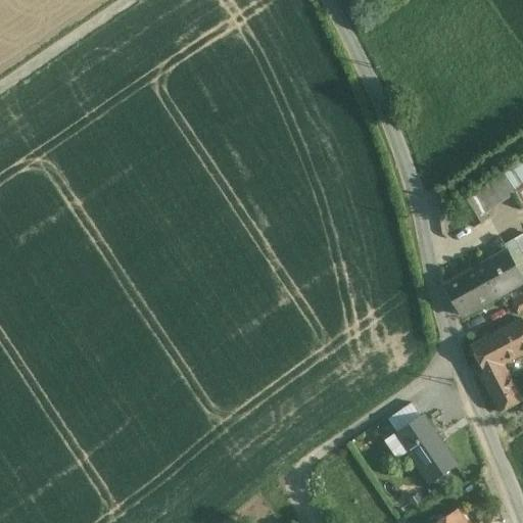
[(522,159),(522,160),(501,175),(512,194),(518,194),(522,203),(522,159)]
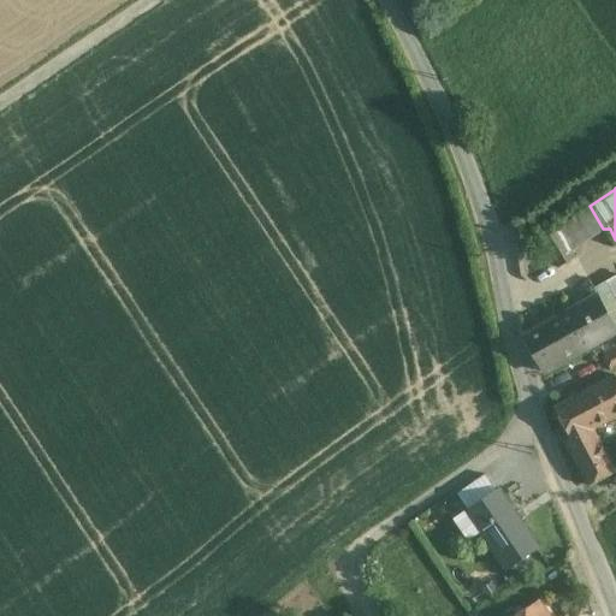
[(590,206),(556,226),(570,250),(603,229),(590,206)]
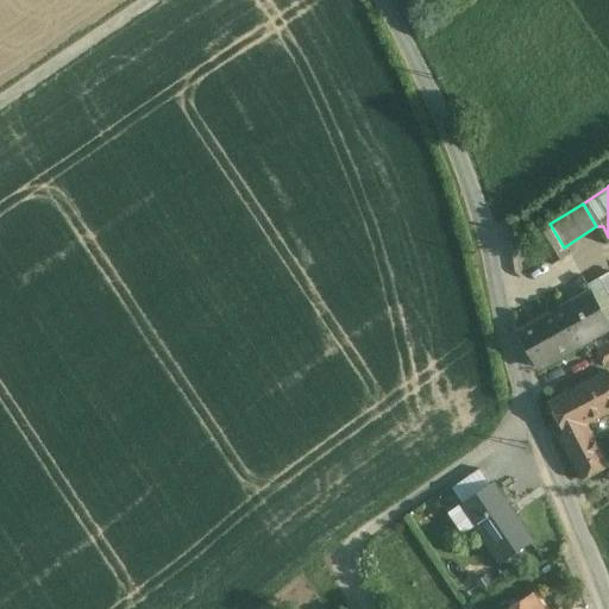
[(550,224),(533,234),(552,264),(569,255),(564,248),(550,224)]
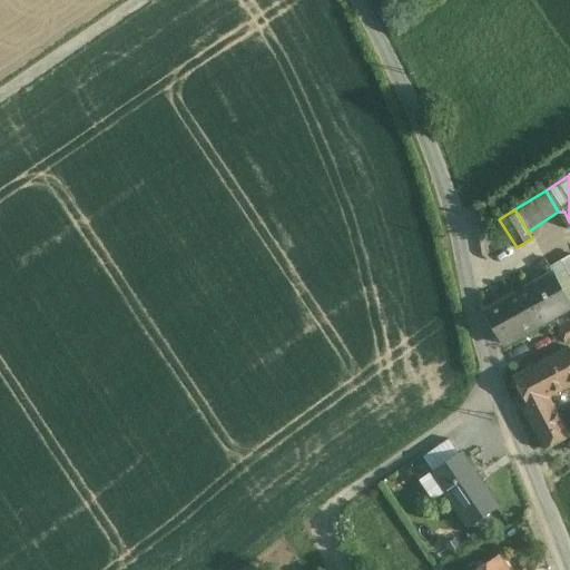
[(569,258),(550,269),(553,274),(569,304),(569,258)]
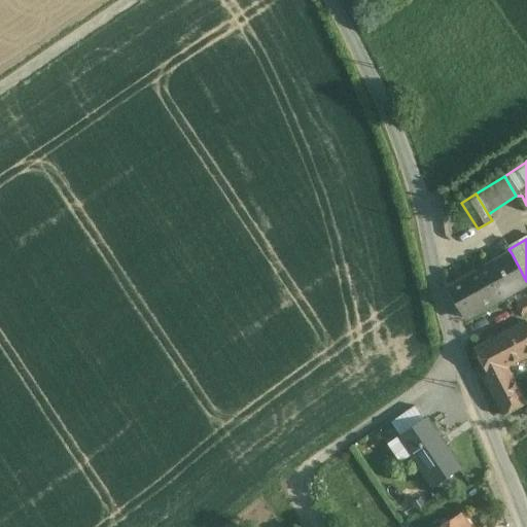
[(526,281),(512,253),(449,288),(466,319),(526,283),(526,281)]
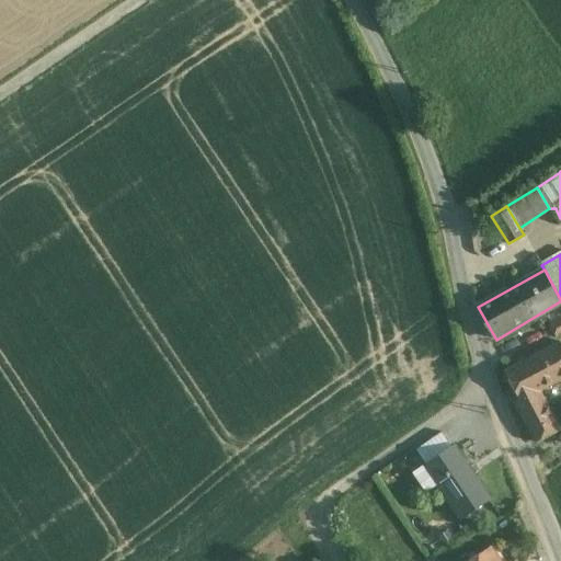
[(560,342),(506,370),(522,398),(539,389),(540,390),(560,378),(560,342)]
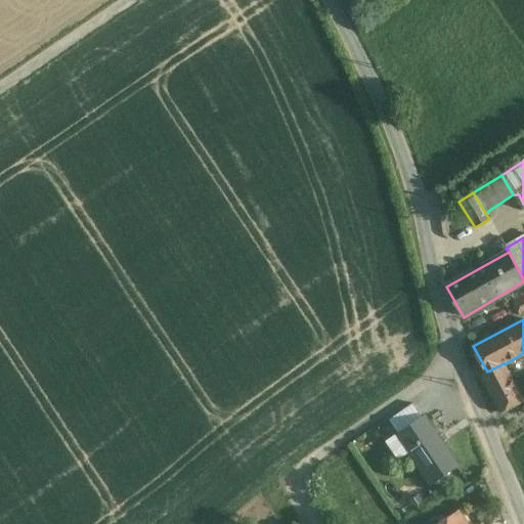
[(487,372),(483,374),(503,409),(523,398),(505,364),(504,363),(487,372)]
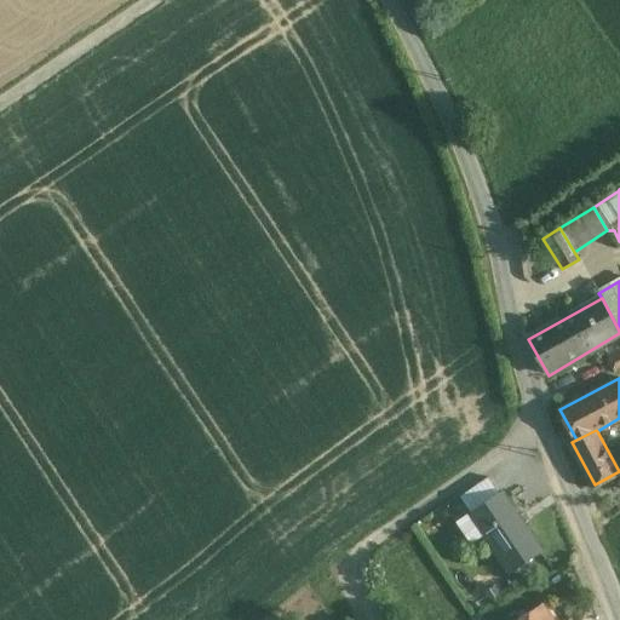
[(544,549),(500,489),(470,511),(512,570),(544,549)]
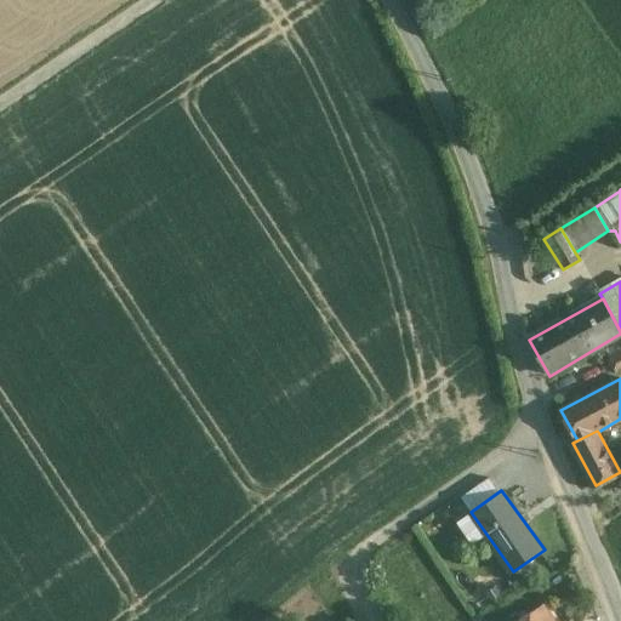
[(553,620),(542,604),(518,620),(553,620)]
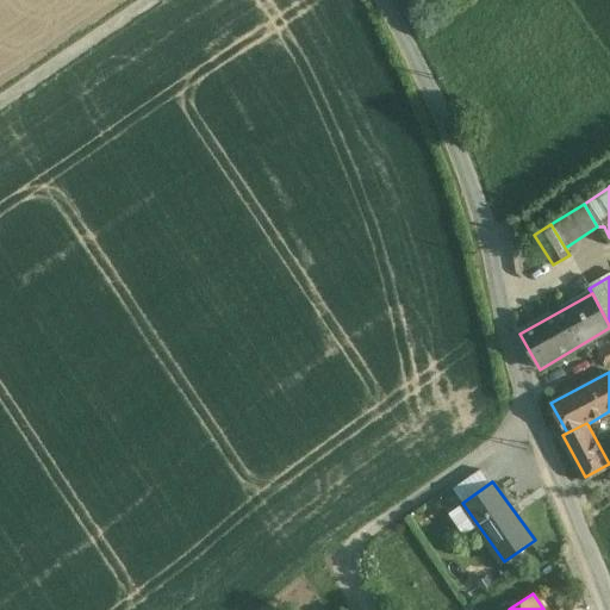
All buildings are outlined.
